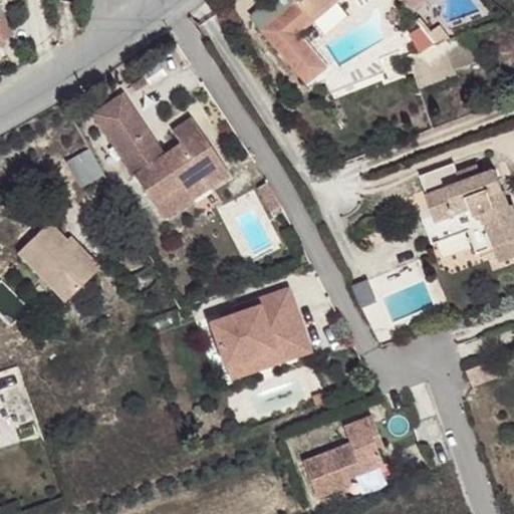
[(325,75),(296,40),(344,0),(273,0),(247,23),(305,91),(325,75)]
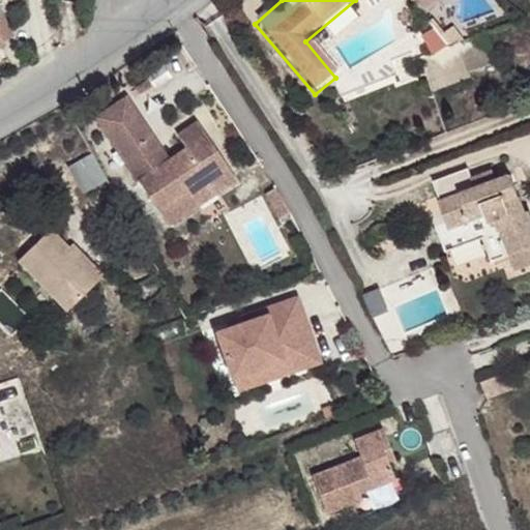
[(403,0),(419,21),(445,0),(403,0)]
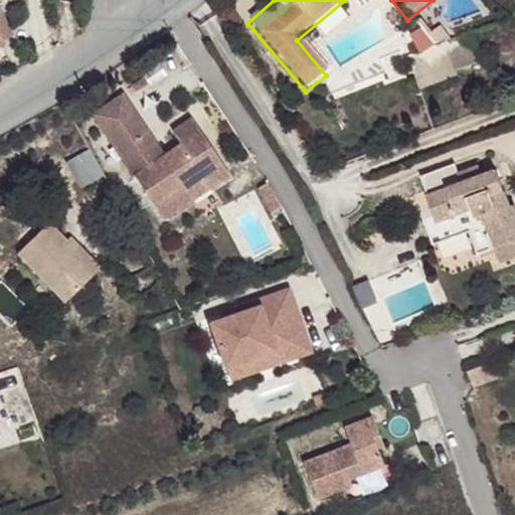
[(0,16),(0,38),(2,44),(16,40),(4,14),(0,16)]
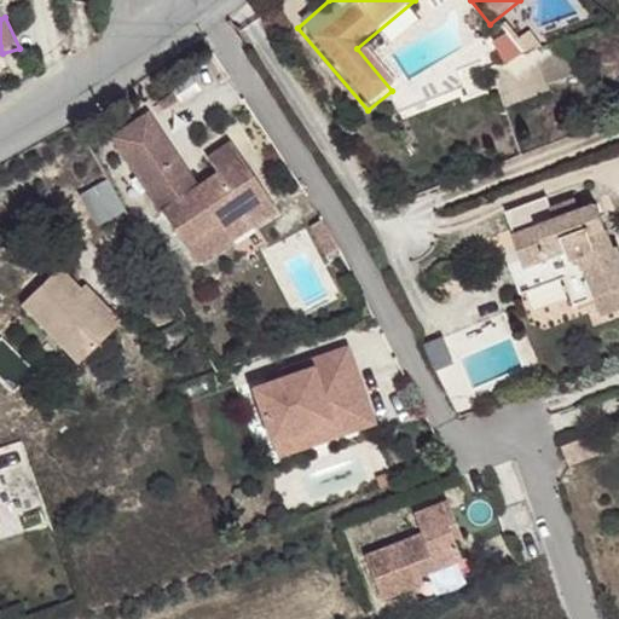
[(504,68),(490,73),(501,113),(548,94),(545,88),(579,79),(567,45),(528,59),(504,68)]
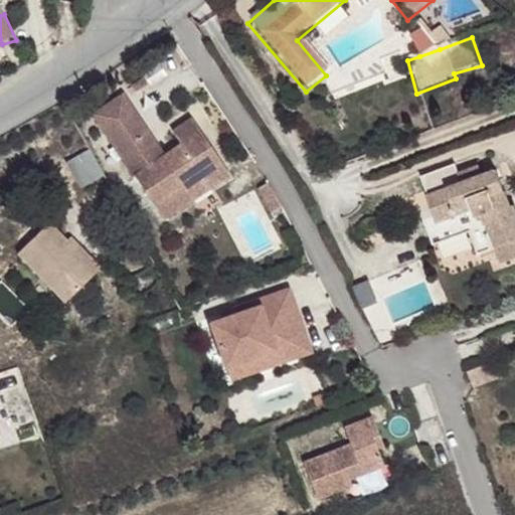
[(192,120),(173,134),(181,147),(164,158),(156,163),(139,137),(147,132),(124,96),(94,117),(164,220),(192,201),(183,187),(201,175),(210,189),(229,176),(192,120)]
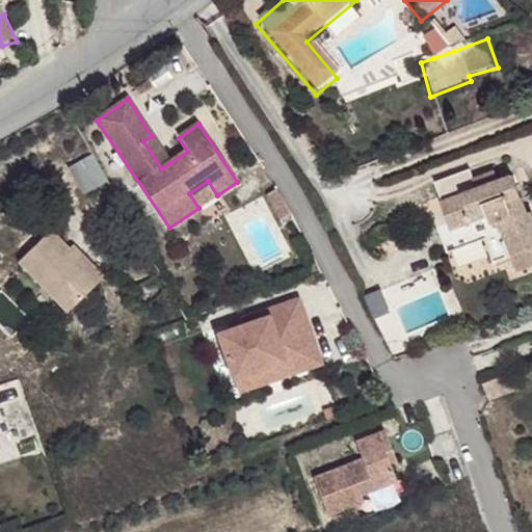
[(169,163),(152,136),(143,141),(161,168),(169,163)]
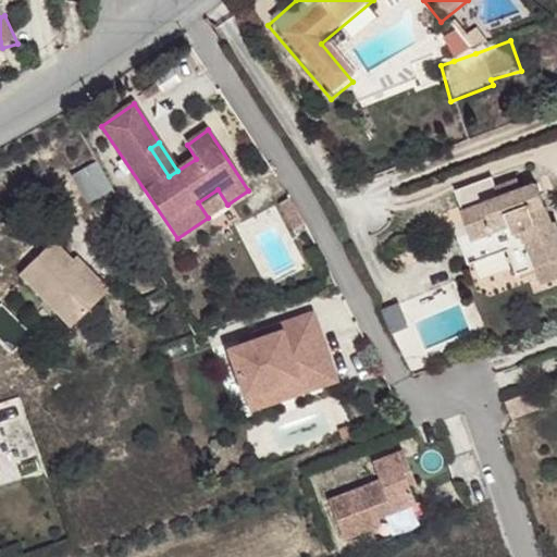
[(94,163),(71,176),(86,205),(109,192),(94,163)]
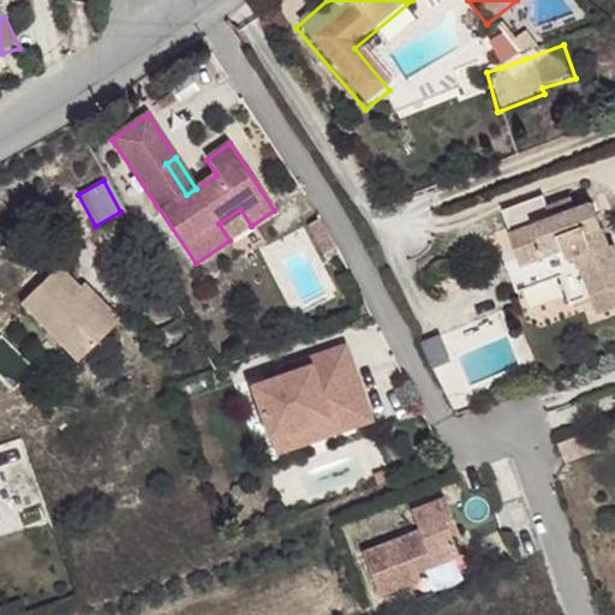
[(587,197),(506,228),(514,249),(501,254),(514,288),(557,273),(567,300),(589,292),(596,310),(614,302),(614,248),(611,239),(608,240),(602,225),(598,227),(587,197)]
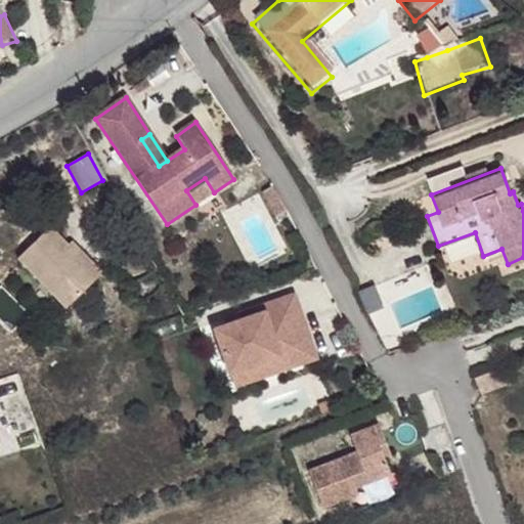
[(205,178),(186,190),(195,205),(214,192),(205,178)]
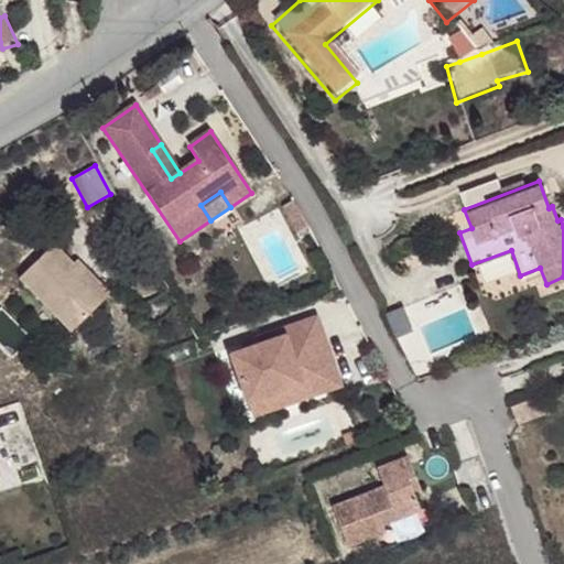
[(79,323),(119,284),(105,271),(98,277),(77,257),(58,240),(26,271),(79,323)]
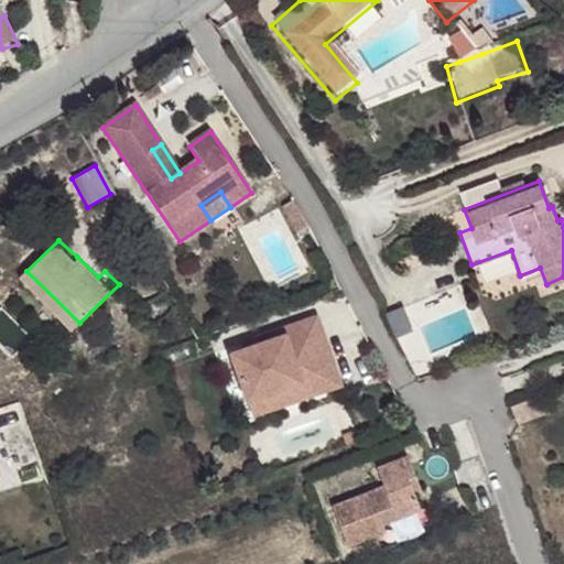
[(98,277),(105,271),(84,250),(77,257),(98,277)]
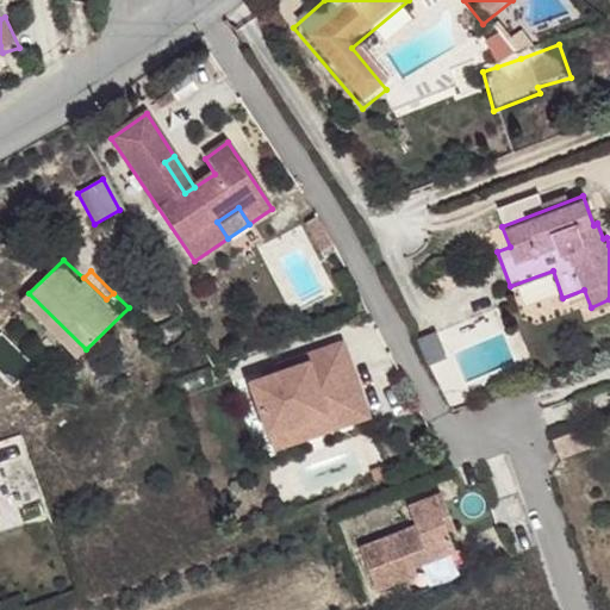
[(275,371),(249,380),(267,429),(324,409),(330,424),(366,412),(340,340),(304,353),(306,360),(275,371)]
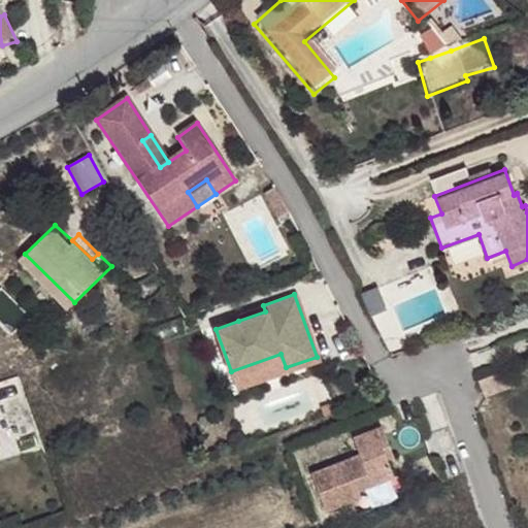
[(236,315),(238,321),(265,311),(263,305),(236,315)]
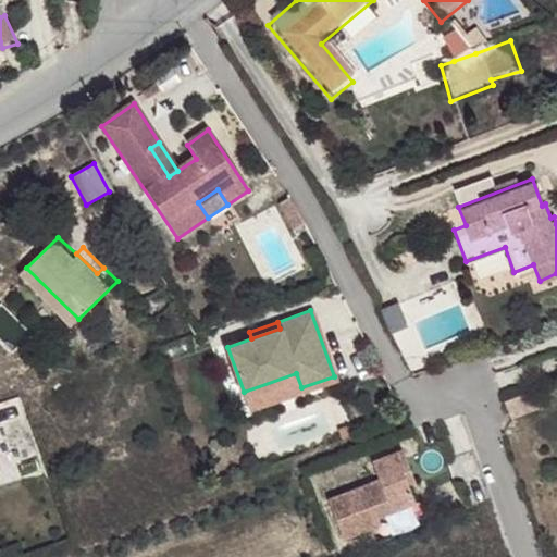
[(296,373),(244,392),(249,406),(301,387),(296,373)]
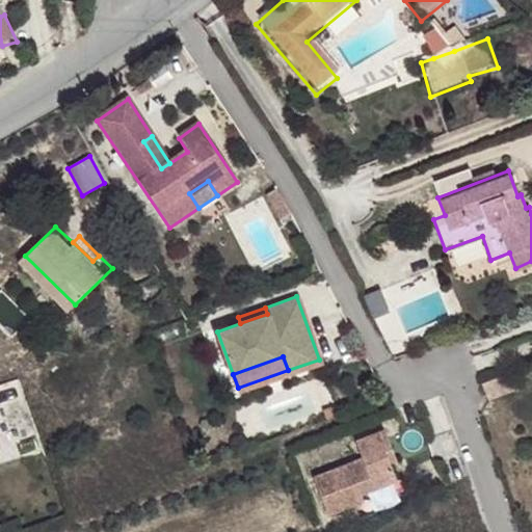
[(510,374),(484,383),(490,400),(515,391),(510,374)]
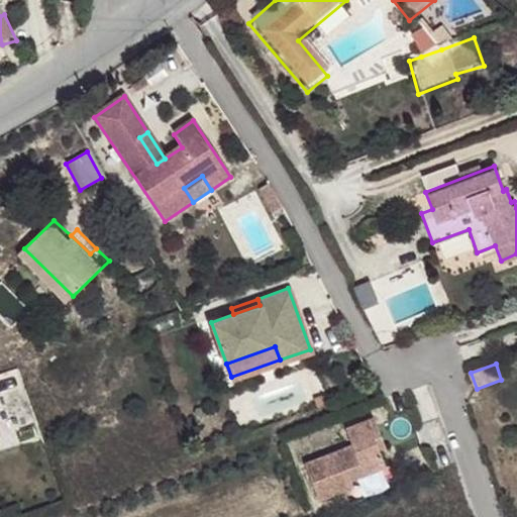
[(366,414),(337,424),(342,440),(293,457),(305,493),(341,481),(339,475),(375,462),(369,444),(366,434),(373,432),(366,414)]
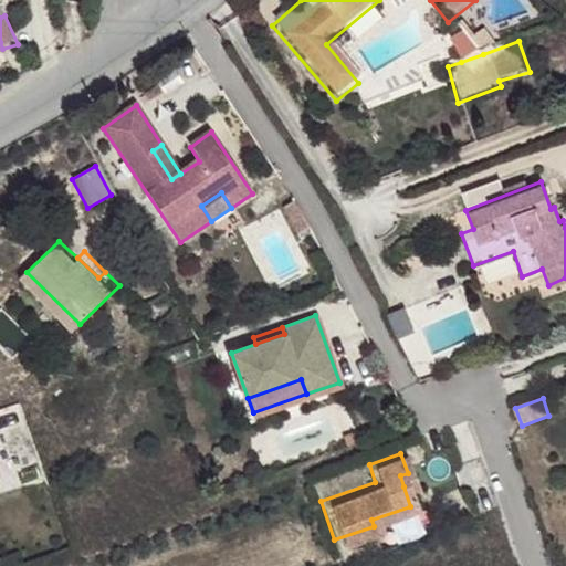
[(408,473),(400,475),(404,486),(411,484),(408,473)]
